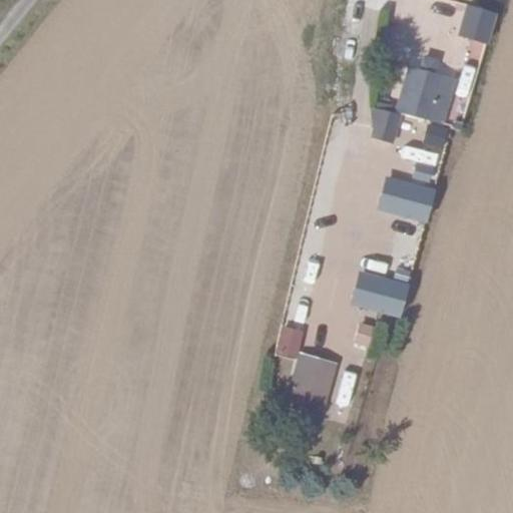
[(436,0),(428,0),(426,11),(455,18),(458,5),(436,0)]
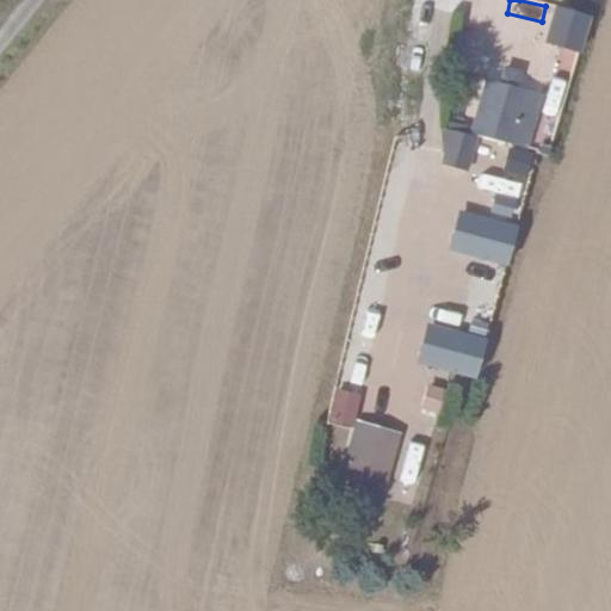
[(582,51),(596,17),(562,4),(548,38),(582,51)]
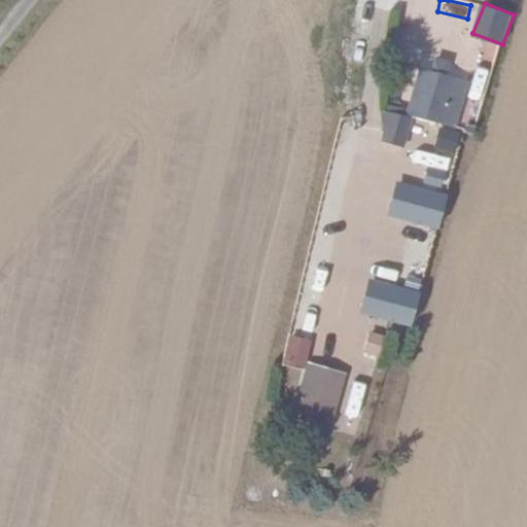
[(489,86),(497,55),(482,51),(475,82),(489,86)]
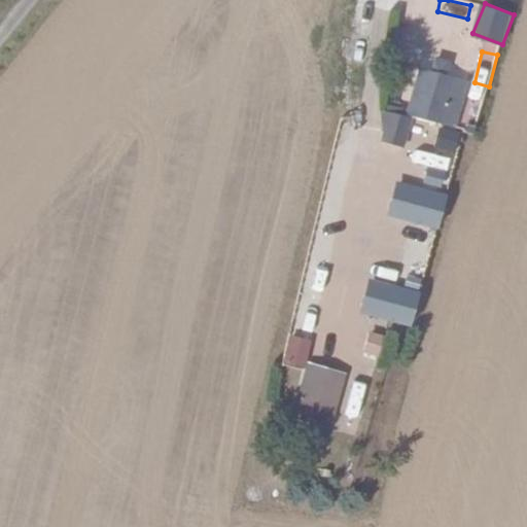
[(459,126),(471,78),(421,65),(409,113),(459,126)]
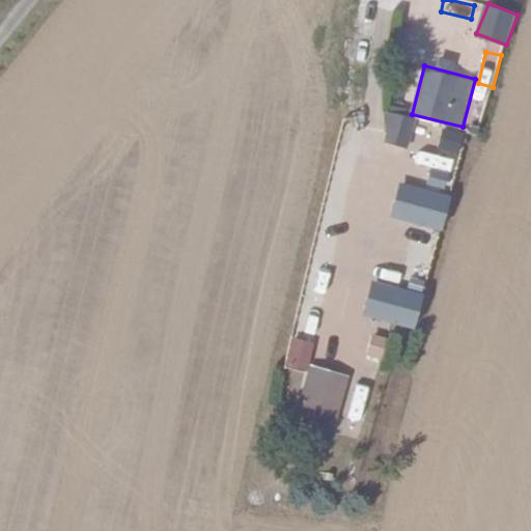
[(390,110),(383,142),(411,147),(417,115),(390,110)]
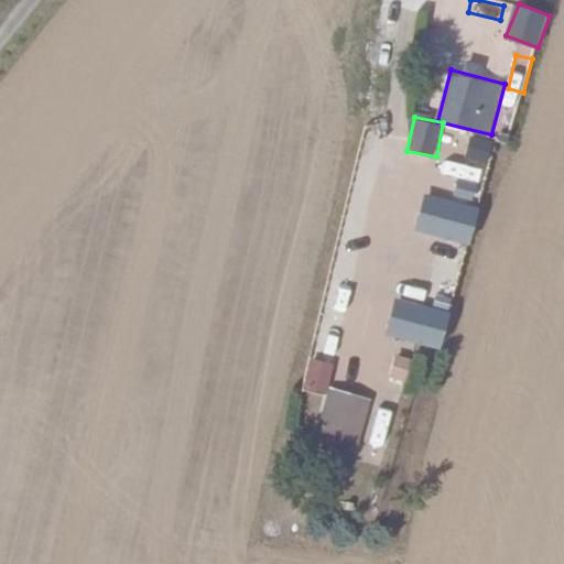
[(421,235),(479,238),(481,201),(423,197),(421,235)]
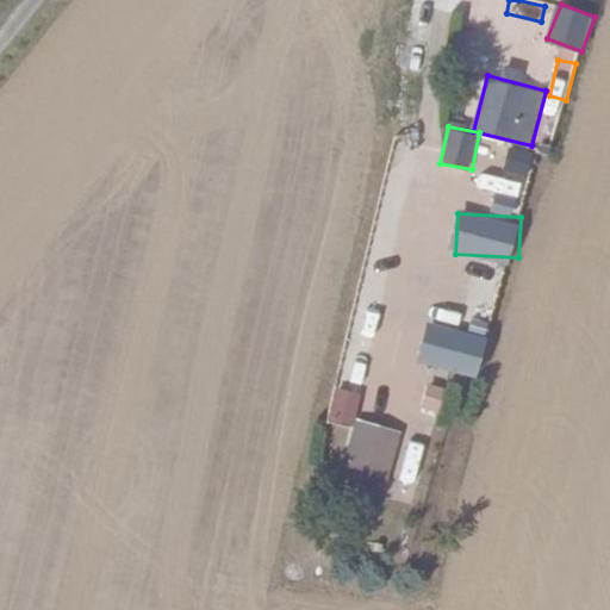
[(419,359),(480,378),(493,337),(431,319),(419,359)]
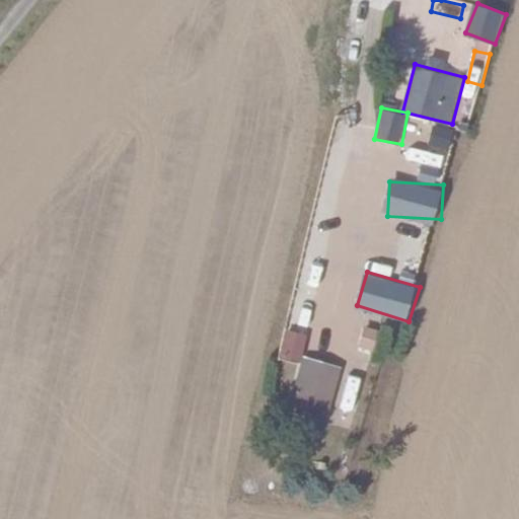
[(375,349),(381,328),(365,323),(360,345),(375,349)]
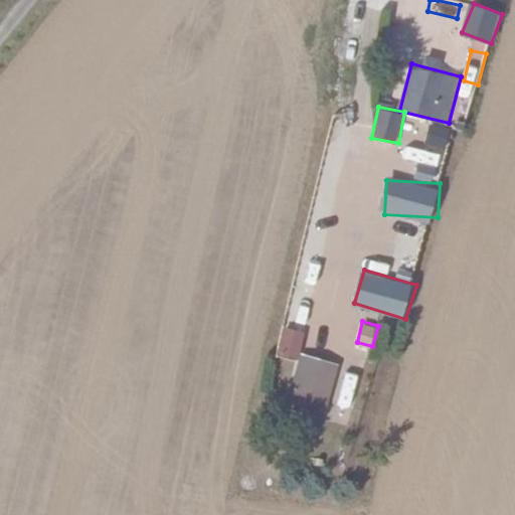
[(304,353),(288,405),(326,416),(342,364),(304,353)]
